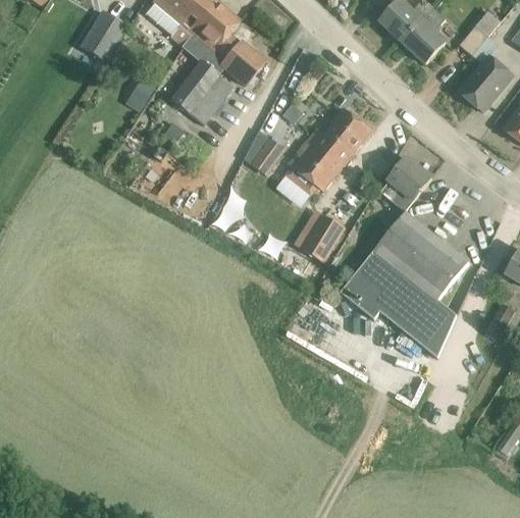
[(191,32),(215,2),(213,0),(153,0),(144,11),(169,33),(167,35),(182,46),(191,32)]
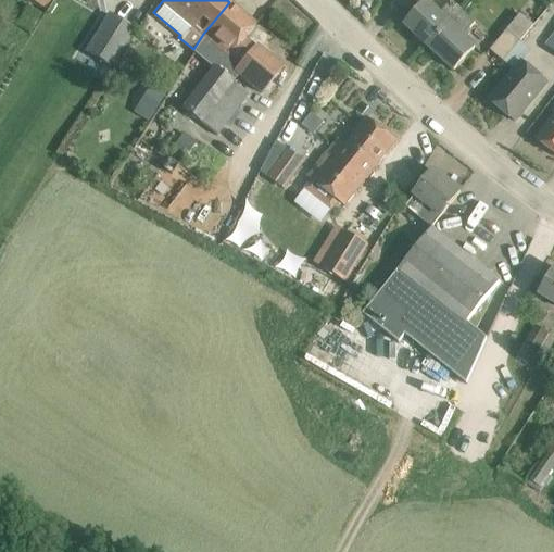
[(450,21),(461,8),(453,0),(447,0),(438,10),(427,0),(425,0),(404,22),(428,44),(450,21)]
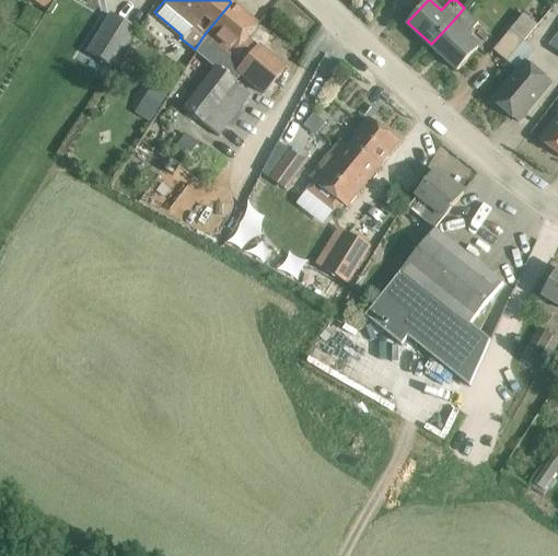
[(258,88),(278,64),(244,35),(255,22),(231,2),(205,34),(195,49),(211,64),(181,106),(217,134),(250,91),(233,79),(239,71),(258,88)]
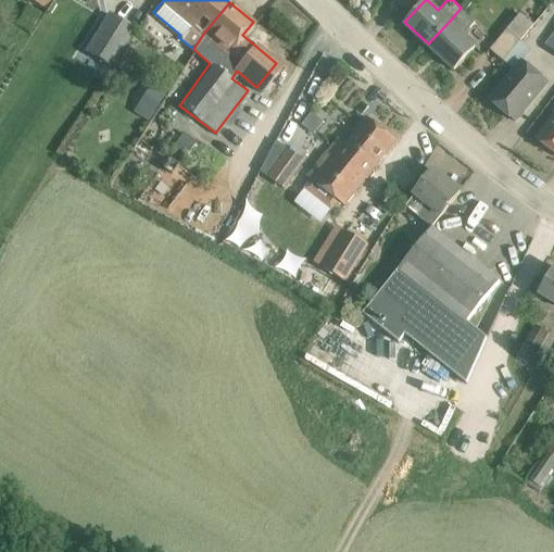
[(474,44),(462,32),(474,20),(461,8),(450,21),(428,44),(452,66),(474,44)]
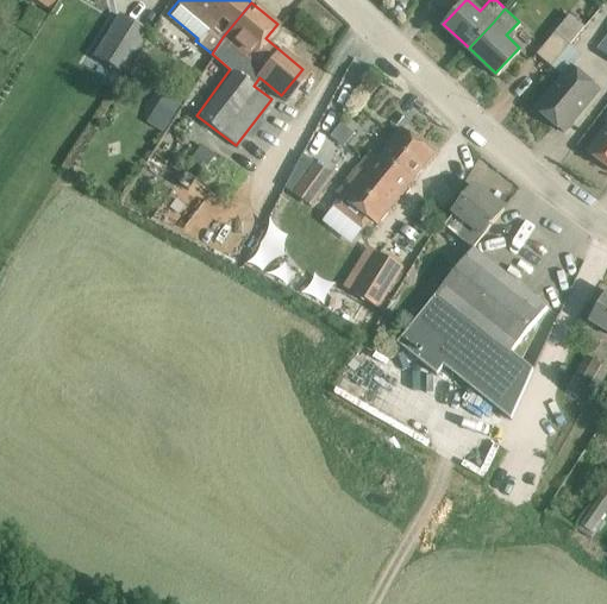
[(92,51),(120,69),(145,27),(117,11),(92,51)]
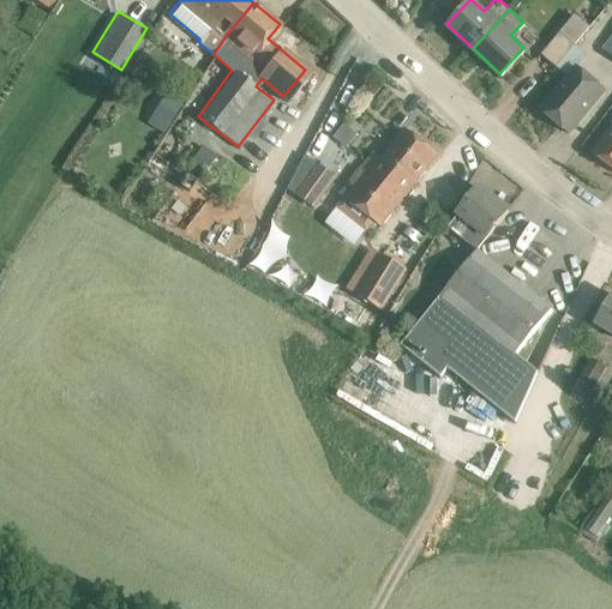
[(573,11),(539,50),(553,64),(588,23),(573,11)]
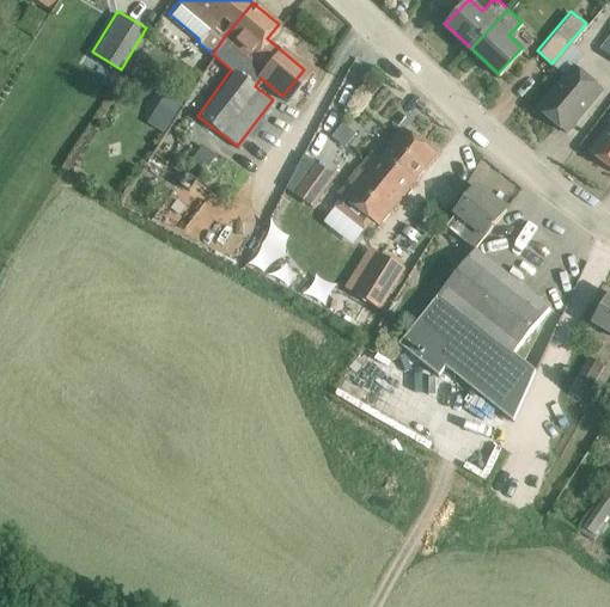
[(566,130),(602,87),(574,63),(538,106),(566,130)]
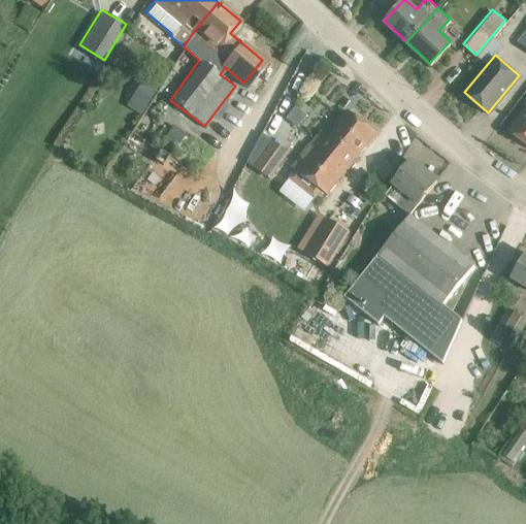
[(139,79),(127,101),(141,110),(155,89),(139,79)]
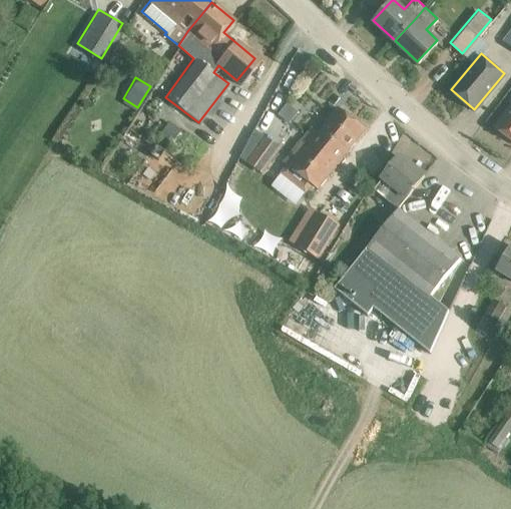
[(510,93),(506,99),(510,102),(493,125),(510,138),(510,93)]
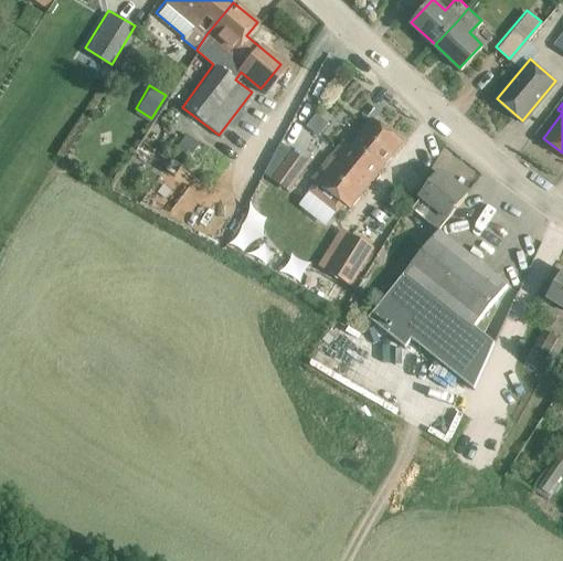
[(315,112),(306,123),(317,131),(326,120),(315,112)]
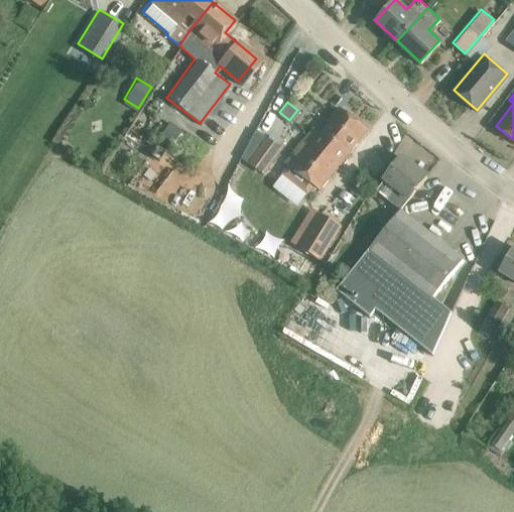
[(349,150),(367,128),(339,106),(322,128),(349,150)]
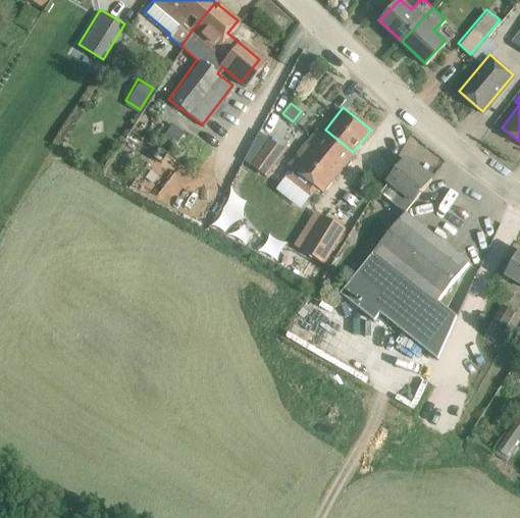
[(183,128),(170,120),(158,138),(170,146),(183,128)]
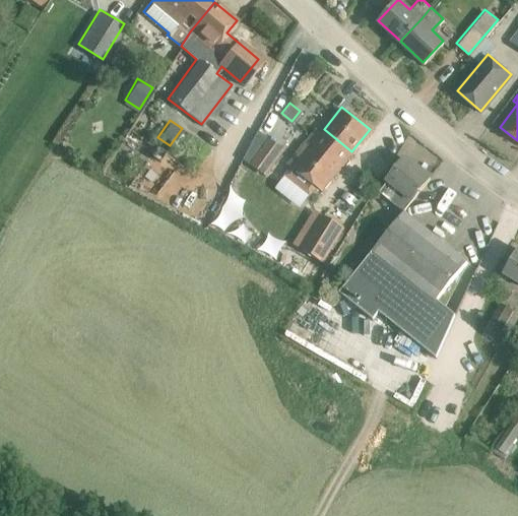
[(282,174),(309,194),(315,186),(320,190),(351,151),(324,129),(322,132),(315,127),(286,163),(288,165),(282,174)]
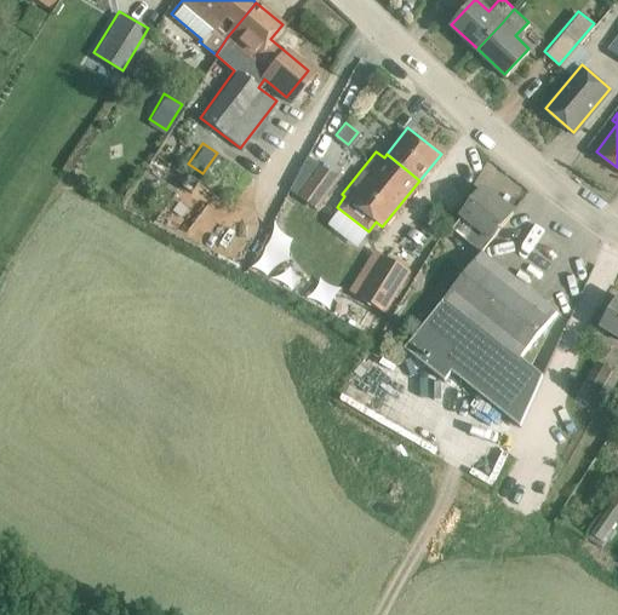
[(315,207),(338,174),(320,162),(298,194),(315,207)]
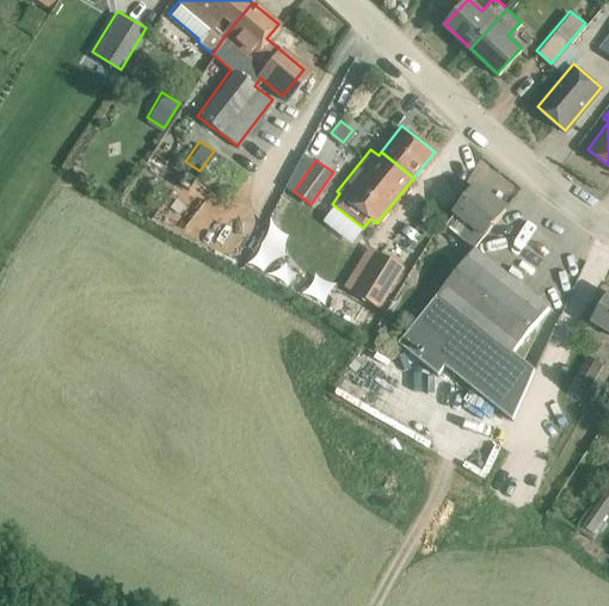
[(484,233),(504,206),(475,184),(454,210),(455,211),(444,224),(457,235),(468,221),(484,233)]
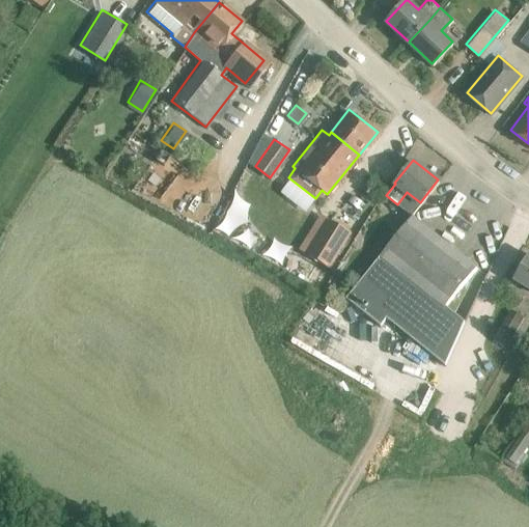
[(147,166),(141,173),(152,183),(159,175),(147,166)]
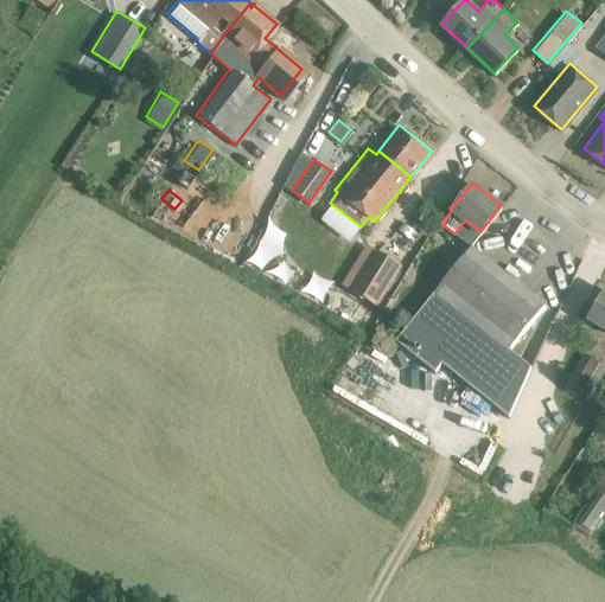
[(509,347),(529,322),(543,303),(470,244),(395,339),(434,370),(440,360),(508,415),(530,365),(509,347)]
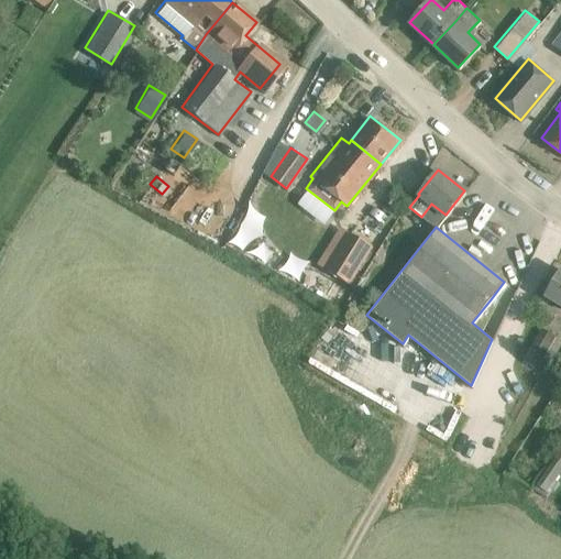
[(348,230),(325,269),(349,283),(372,245),(348,230)]
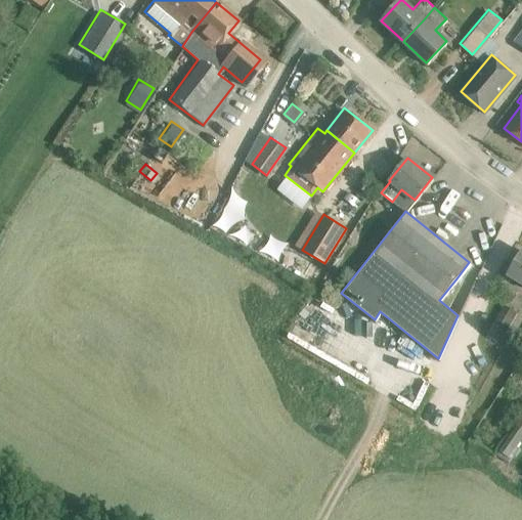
[(521,285),(521,249),(506,274),(521,285)]
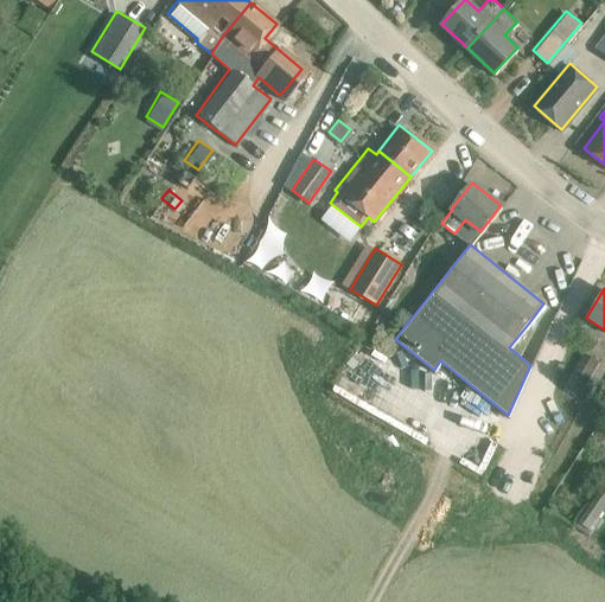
[(579,394),(598,359),(581,351),(562,384),(579,394)]
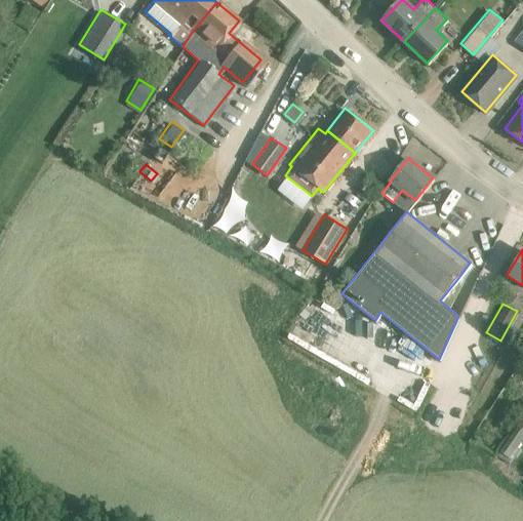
[(522,434),(522,419),(520,417),(498,449),(508,456),(522,434)]
